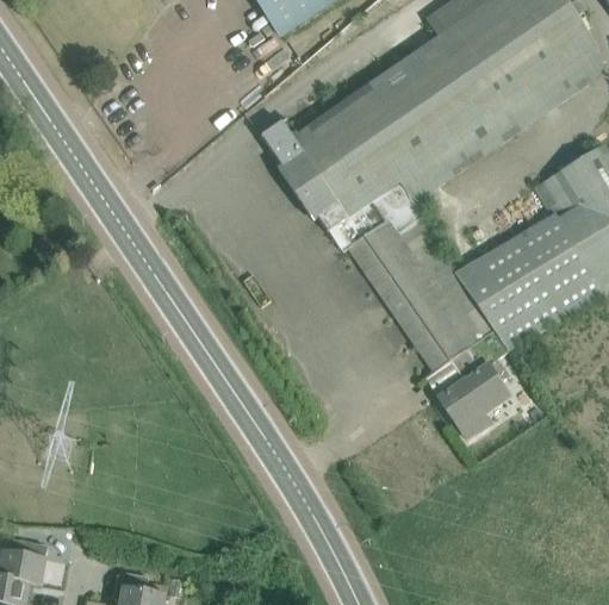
[(258,0),(279,33),(330,0),(258,0)]
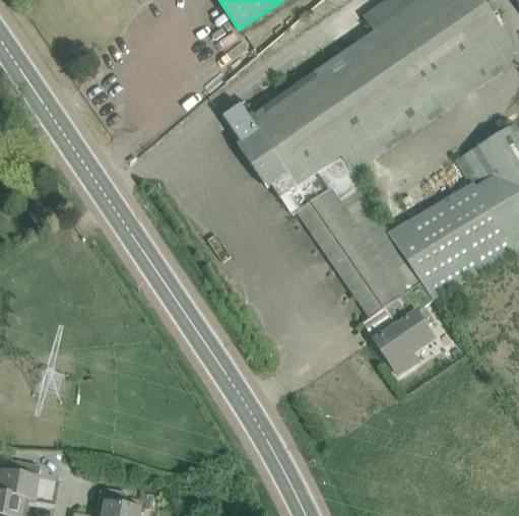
[(373,338),(388,361),(407,346),(411,352),(433,338),(429,332),(430,331),(425,324),(432,320),(423,306),(434,299),(433,298),(511,250),(513,253),(518,249),(518,134),(513,125),(514,124),(513,123),(512,124),(476,145),(476,144),(475,145),(475,146),(456,157),(470,182),(387,232),(354,186),(360,183),(348,166),(459,90),(450,77),(508,39),(507,38),(506,38),(499,27),(499,26),(498,25),(490,15),(491,14),(490,13),(498,7),(492,0),(416,0),(249,116),(239,103),(221,115),(240,141),(237,143),(266,187),(269,185),(278,197),(279,196),(290,213),(296,210),(370,316),(383,307),(395,324),(373,338)]
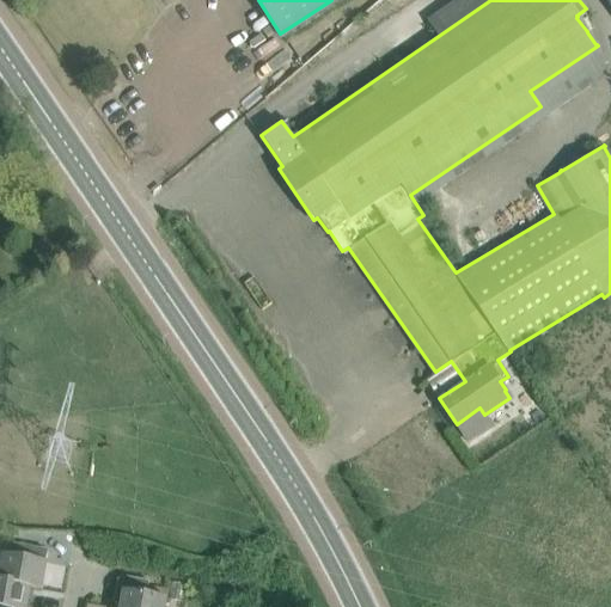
[(0,576),(41,584),(46,558),(44,558),(47,547),(10,541),(7,552),(0,550),(0,576)]
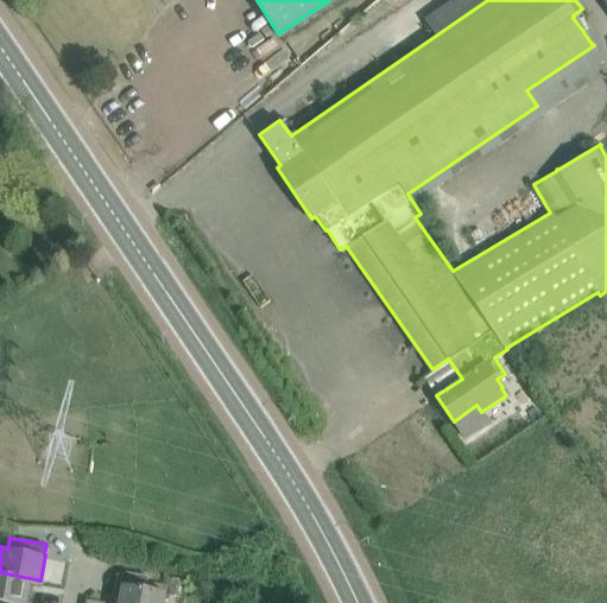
[(118,600),(117,602),(162,602),(164,590),(144,586),(146,573),(124,569),(115,572),(112,594),(118,600)]
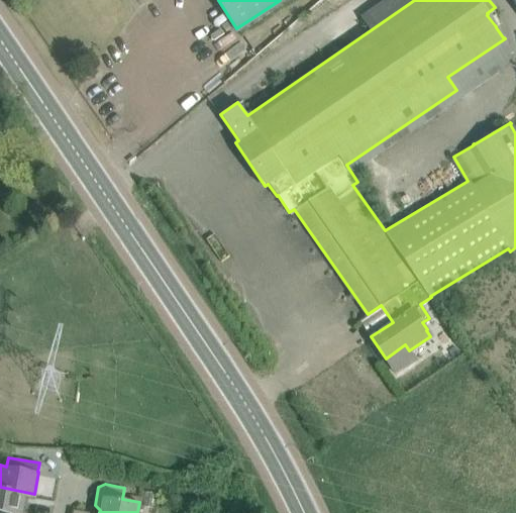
[(33,496),(34,494),(0,487),(0,508),(11,511),(20,512),(24,494),(33,496)]
